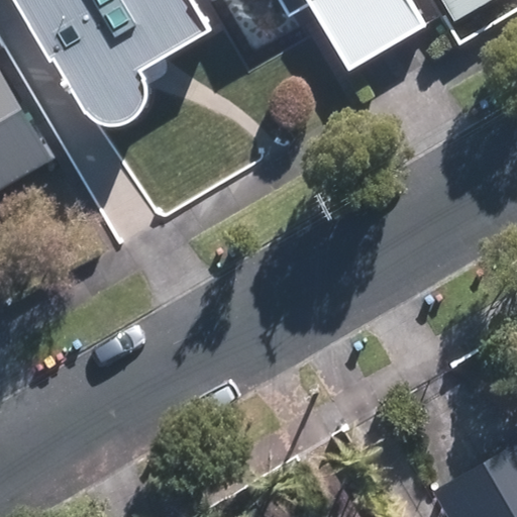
[(11,0),(50,61),(54,58),(93,113),(103,120),(114,125),(124,125),(133,122),(142,116),(148,109),(153,100),(154,92),(153,84),(149,74),(217,31),(198,0),(11,0)]
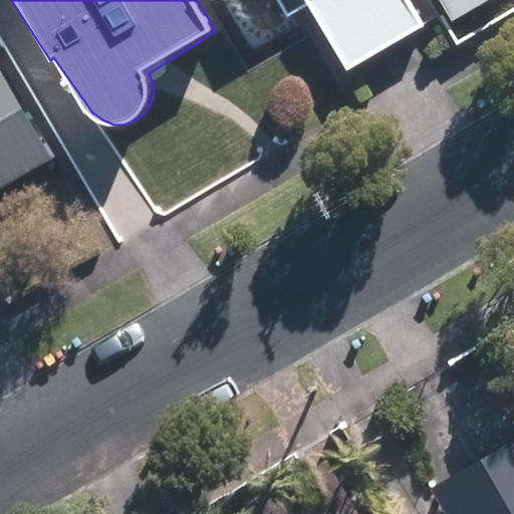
[(408,0),(304,0),(345,70),(423,25),(408,0)]
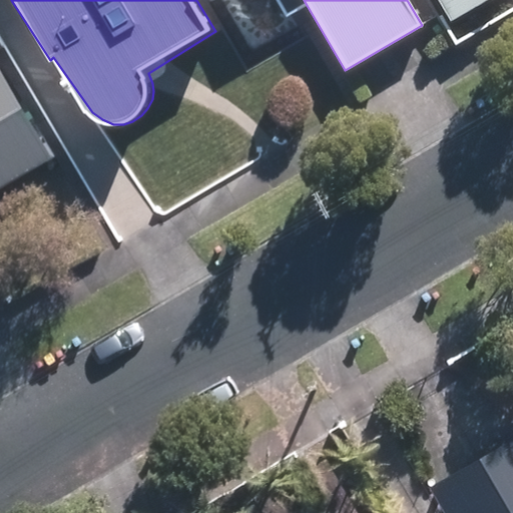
[(435,0),(446,18),(477,0),(435,0)]
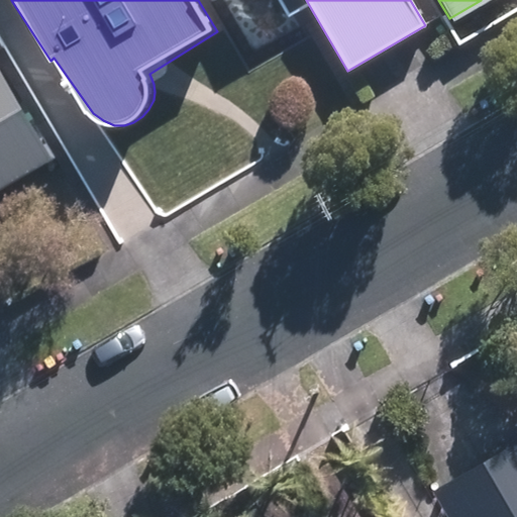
[(0,189),(49,162),(0,75),(0,189)]
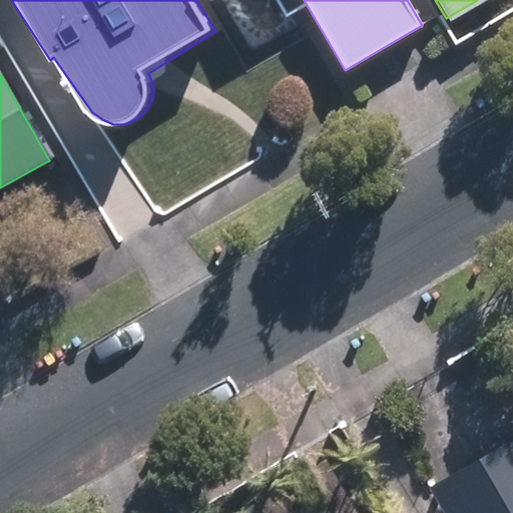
[(441,512),(512,512),(512,431),(509,424),(420,476),(441,512)]
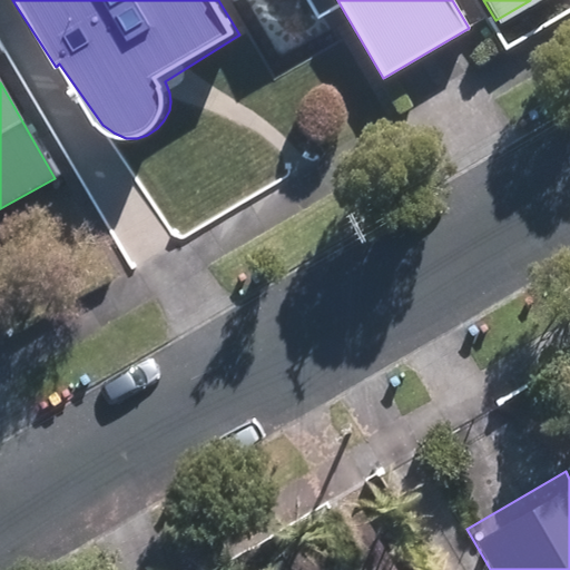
All buildings are outlined.
